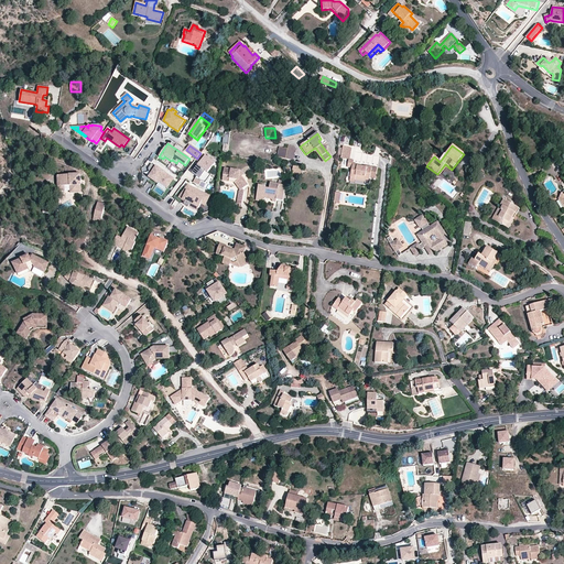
[(279,148),(277,158),(293,161),(293,159),(294,159),(296,150),(295,150),(295,148),(288,147),(288,150),(279,148)]
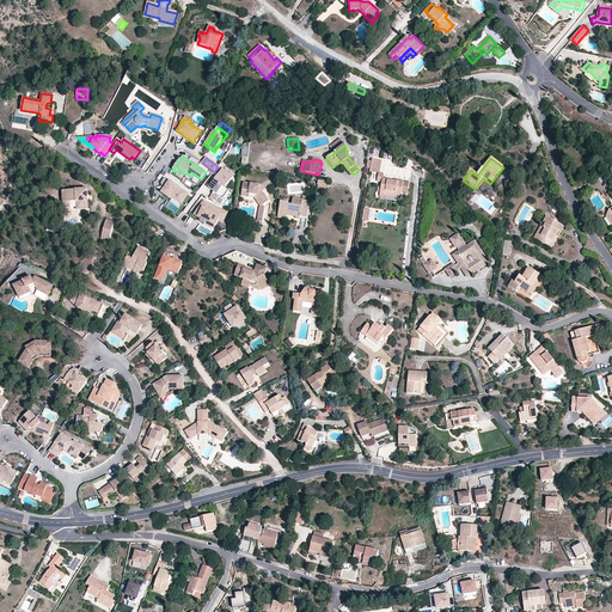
[(367,159),(366,171),(380,172),(381,160),(367,159)]
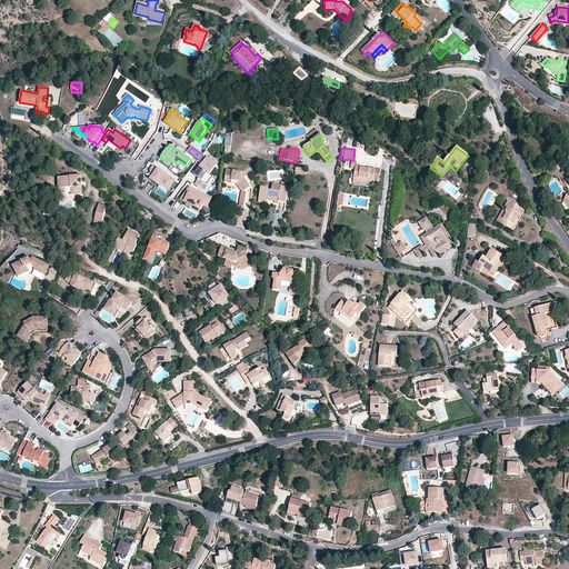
[(326,163),(328,162),(318,149),(308,156),(310,158),(318,153),(326,163)]
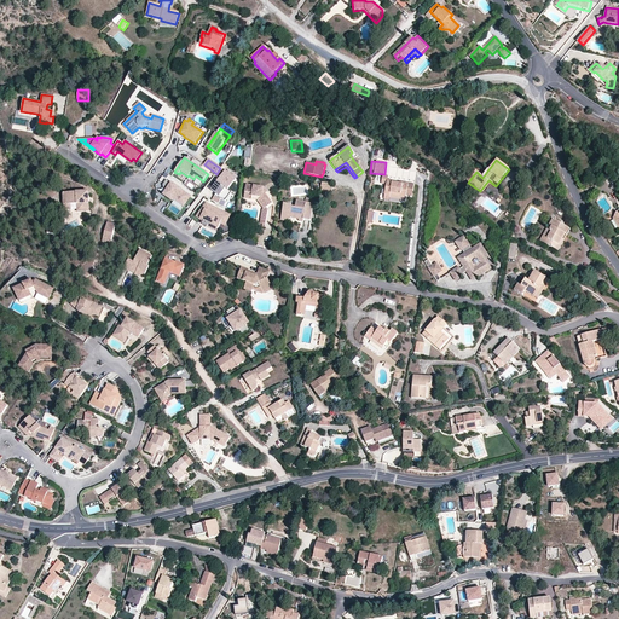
[(223,194),(218,200),(219,201),(223,196),(227,200),(231,194),(229,190),(235,179),(226,173),(225,175),(220,173),(218,174),(225,179),(217,190),(223,194)]
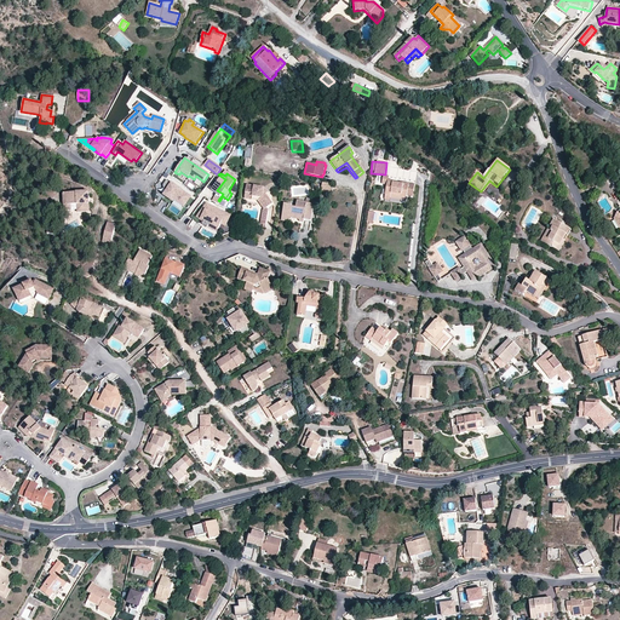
[(208,187),(213,189),(218,181),(214,178),(208,187)]
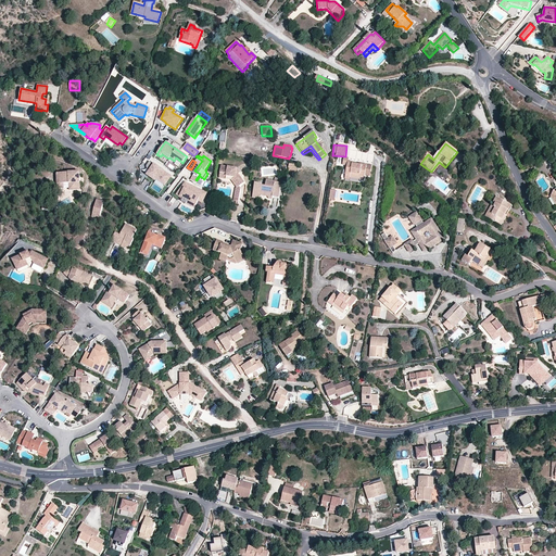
[(171,176),(149,161),(146,165),(147,169),(150,172),(148,175),(155,179),(156,178),(165,184),(171,176)]
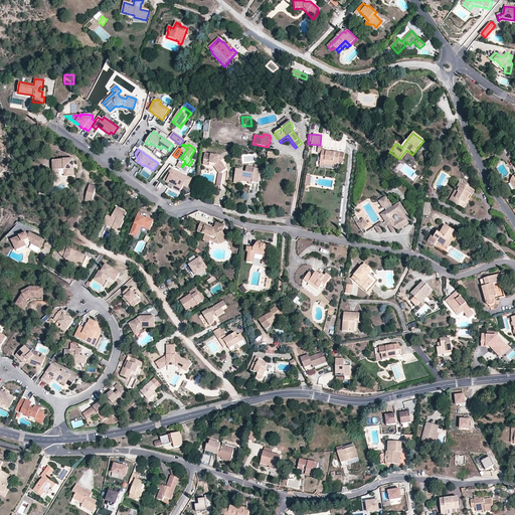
[(337,163),(339,153),(332,152),(332,153),(326,152),(326,151),(322,150),(321,154),(320,163),(333,165),(333,164),(337,164),(337,163)]
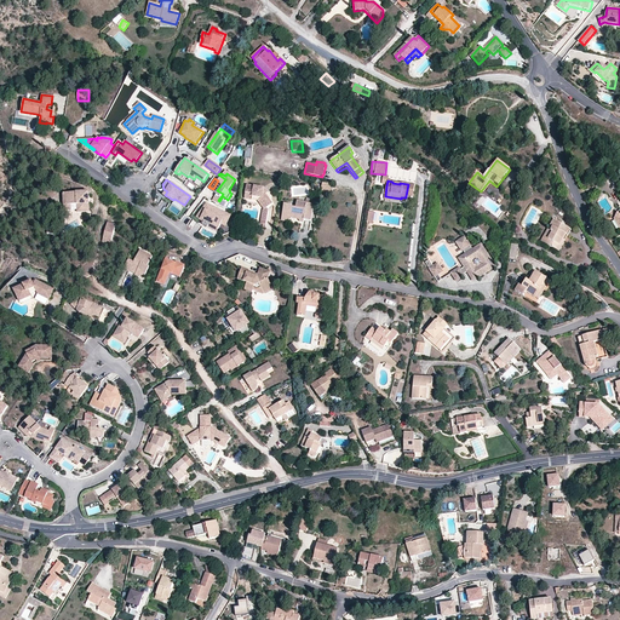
[(495,189),(497,187),(489,181),(481,191),(483,194),(491,185),(495,189)]
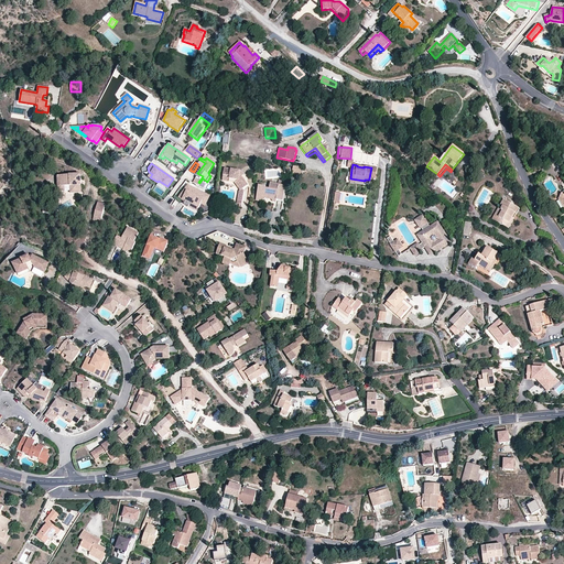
[(240,172),(225,169),(223,176),(229,177),(229,179),(232,180),(235,184),(239,190),(240,191),(242,190),(248,185),(241,176),(240,174),(240,172)]
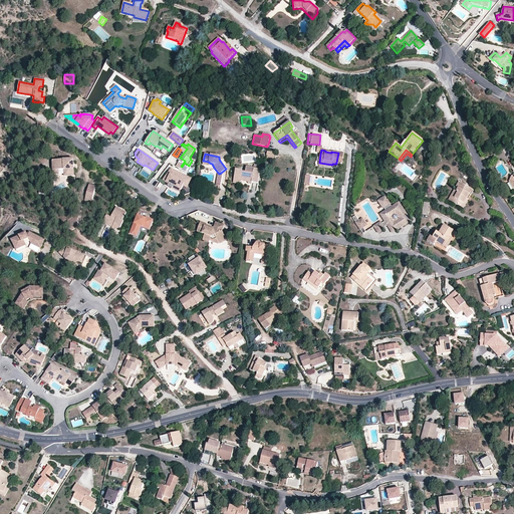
[(52,159),(52,169),(64,168),(64,172),(64,174),(74,173),(73,158),(52,159)]
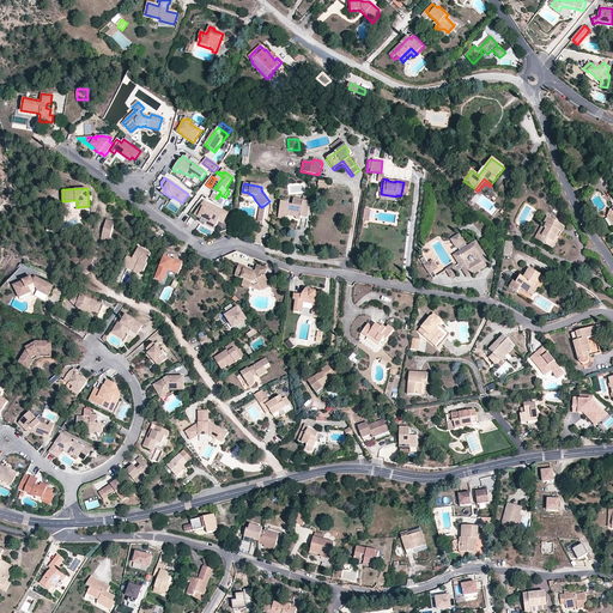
[(231,213),(204,198),(194,214),(207,222),(206,224),(213,229),(216,226),(218,222),(224,225),(231,213)]
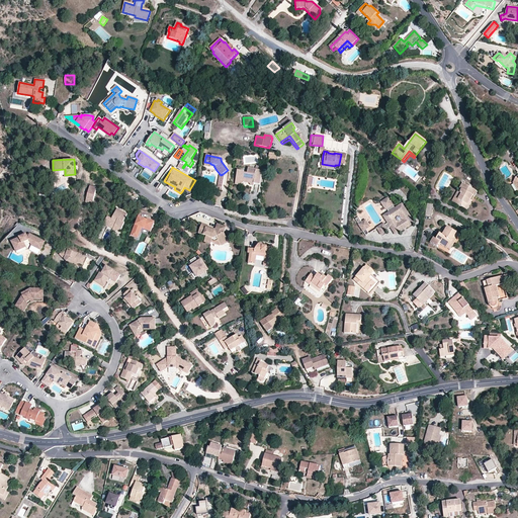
[(260,185),(262,171),(255,170),(248,169),(247,173),(247,174),(244,174),(244,172),(238,171),(236,182),(239,182),(243,180),(254,182),(254,184),(260,185)]
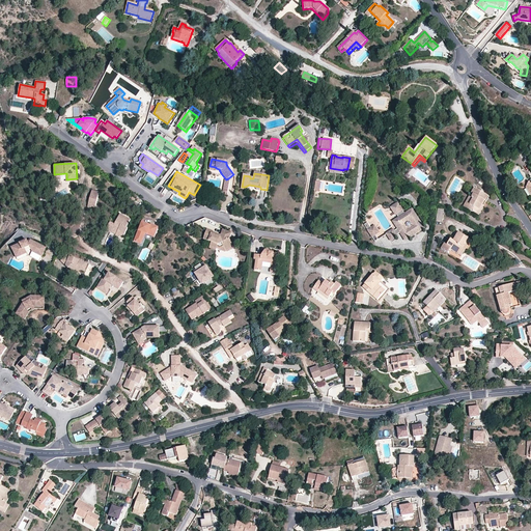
[(484,201),(487,197),(474,189),(471,193),(473,194),(471,198),(473,199),(467,210),(476,215),(484,201)]
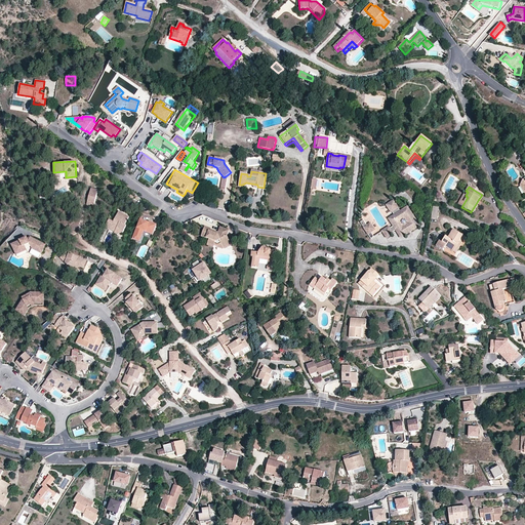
[(93,205),(97,192),(90,190),(87,203),(93,205)]
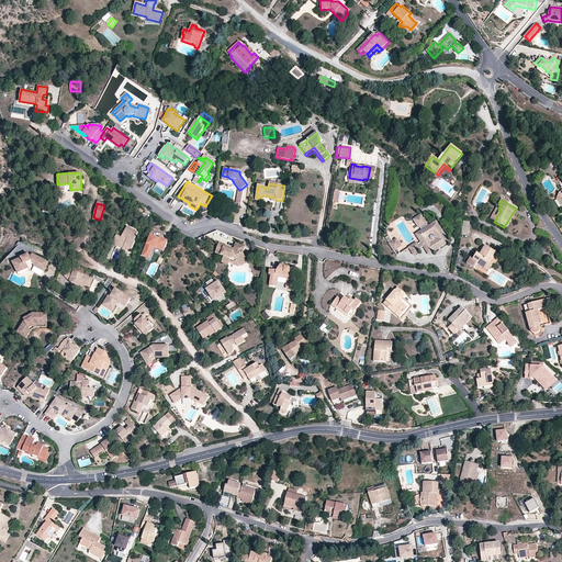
[(490,218),(494,222),(501,211),(498,210),(496,209),(490,218)]
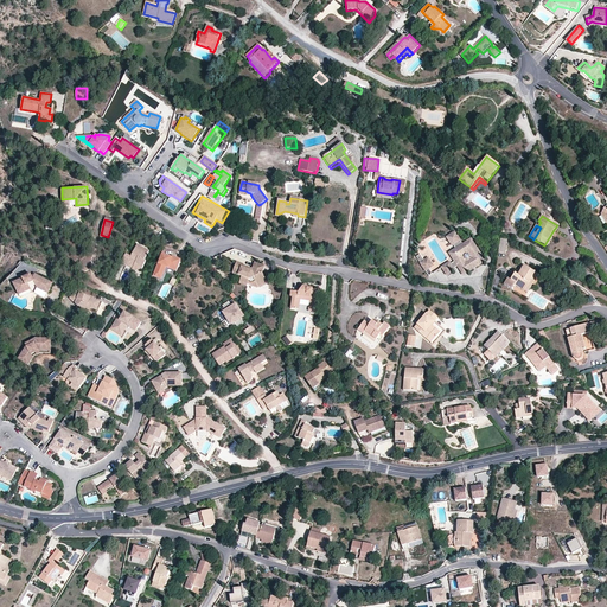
[(556,231),(554,230),(544,246),(547,247),(556,231)]
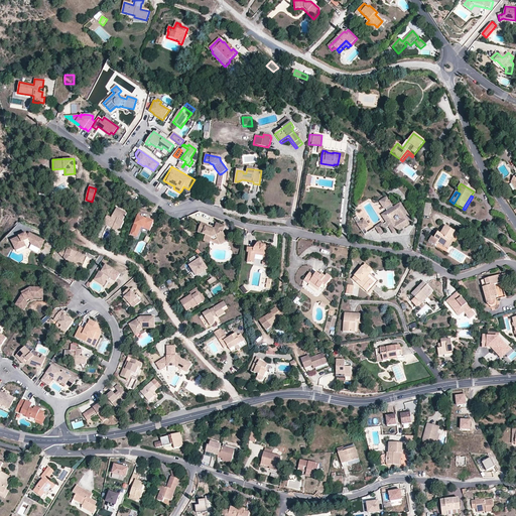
[(389,197),(380,202),(386,210),(394,205),(389,197)]
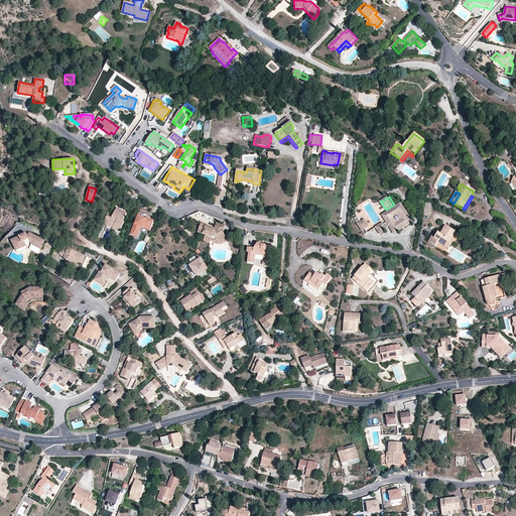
[(415,223),(402,203),(382,216),(394,236),(415,223)]
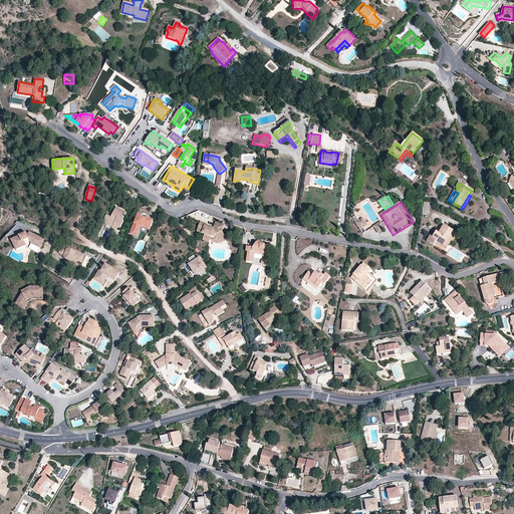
[(120,224),(125,213),(115,208),(110,218),(105,215),(101,224),(106,226),(107,224),(113,227),(115,227),(117,228),(118,228),(119,229),(121,225),(120,224)]
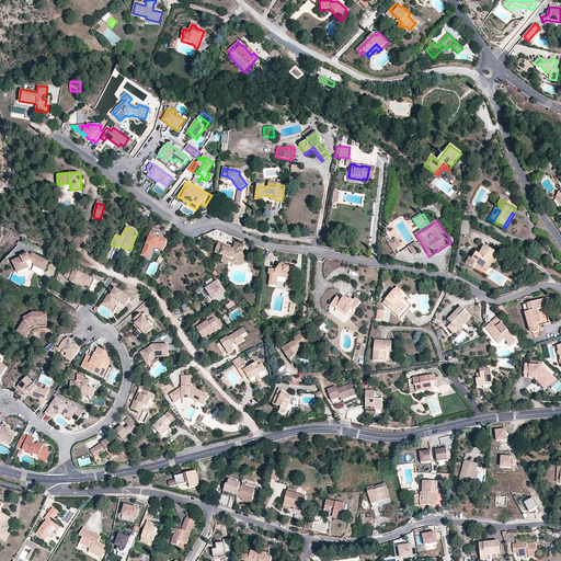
[(167,241),(159,238),(158,239),(150,236),(146,243),(140,255),(148,258),(152,247),(162,251),(167,241)]
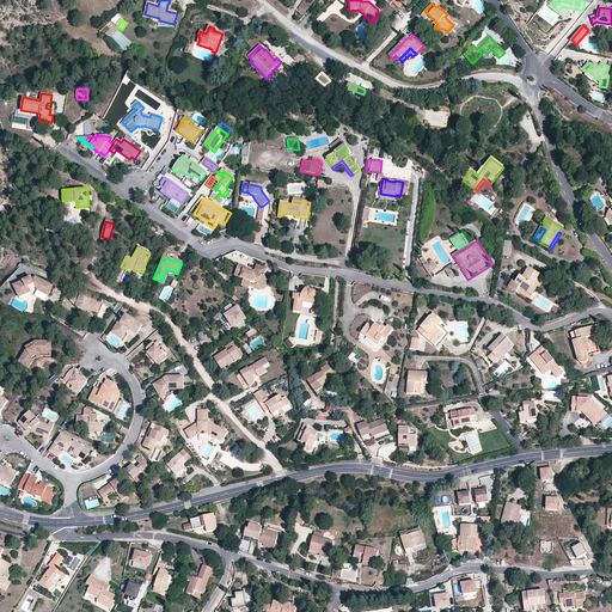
[(424,265),(429,274),(439,268),(433,259),(424,265)]
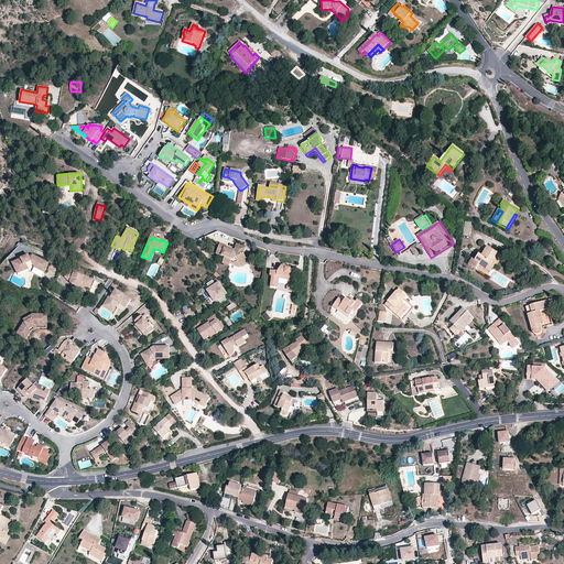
[(425,252),(420,243),(411,248),(416,257),(425,252)]
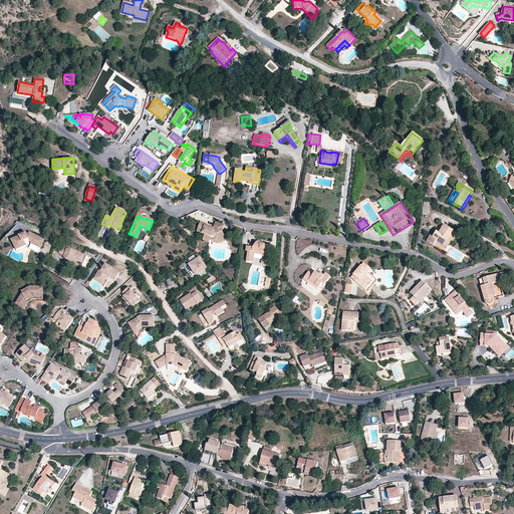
[(205,228),(206,226),(206,225),(200,223),(197,232),(205,235),(203,238),(210,241),(213,242),(217,240),(218,241),(225,237),(222,231),(224,226),(216,223),(214,228),(213,231),(205,228)]
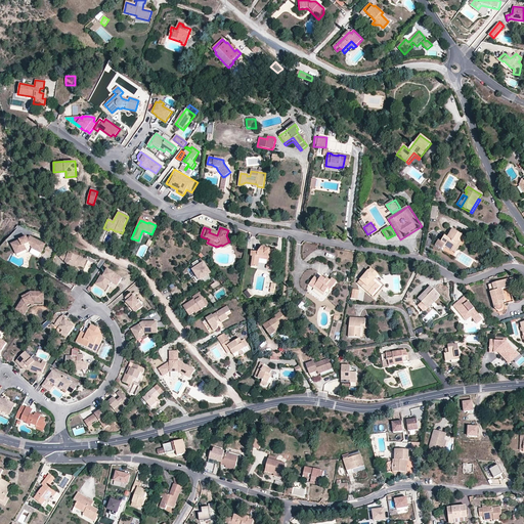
[(452,229),(449,233),(447,237),(445,236),(444,236),(441,243),(438,241),(435,246),(441,250),(444,247),(451,251),(457,241),(461,243),(464,237),(452,229)]
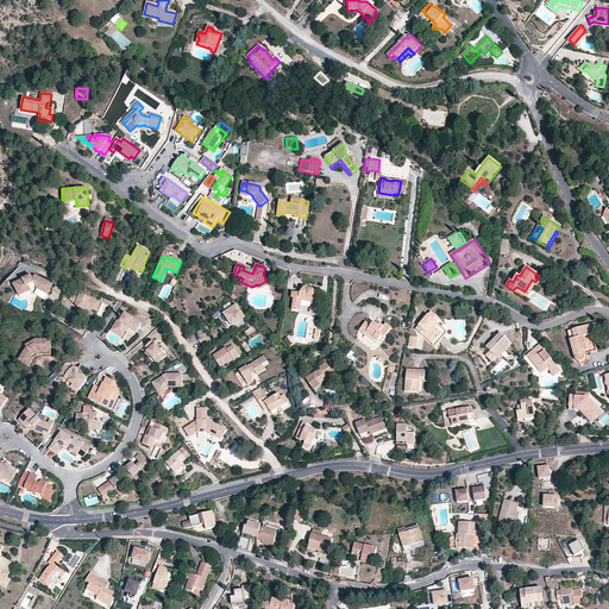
[(31,277),(30,276),(12,284),(18,296),(30,290),(30,289),(27,286),(33,283),(35,287),(37,289),(48,294),(52,284),(35,276),(31,277)]
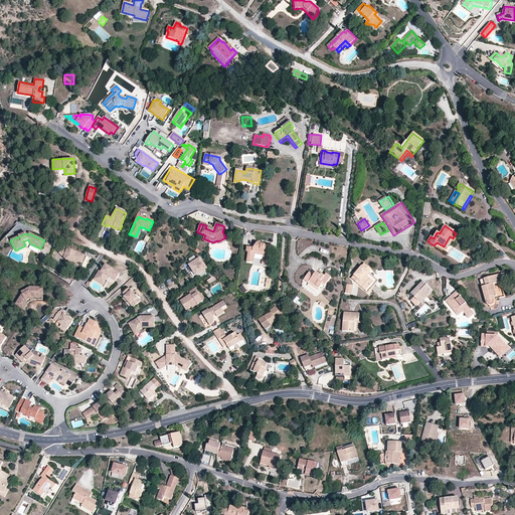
[(446,248),(453,238),(450,236),(444,246),(446,248)]
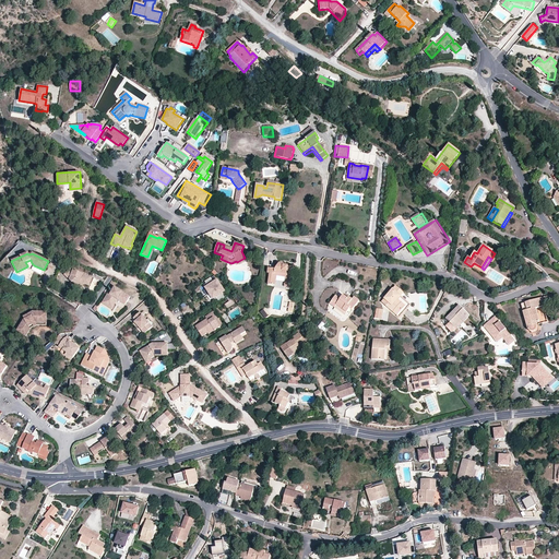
[(293,271),(294,271),(288,270),(289,266),(284,266),(284,264),(280,264),(275,270),(269,269),(268,273),(269,274),(268,285),(275,286),(276,276),(285,277),(284,287),(290,287),(293,278),(292,278),(293,271)]
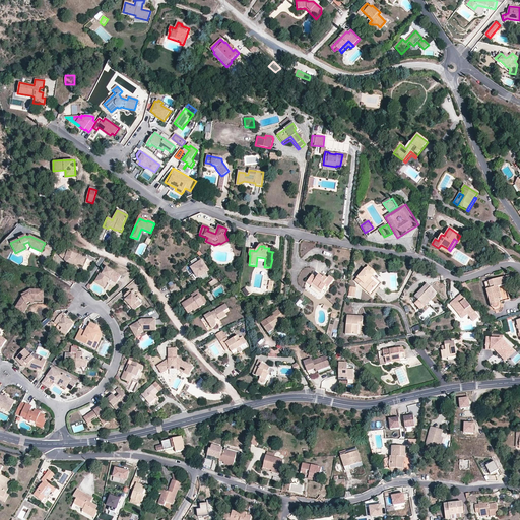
[(64,266),(67,269),(70,266),(72,268),(78,262),(83,264),(85,259),(65,250),(59,256),(66,263),(64,266)]
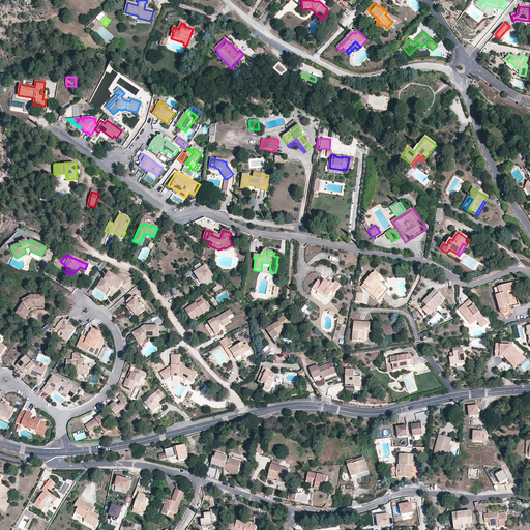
[(202,269),(200,265),(197,267),(199,271),(196,273),(198,277),(201,276),(203,280),(205,278),(209,285),(213,283),(210,277),(214,275),(210,268),(206,270),(205,267),(202,269)]
